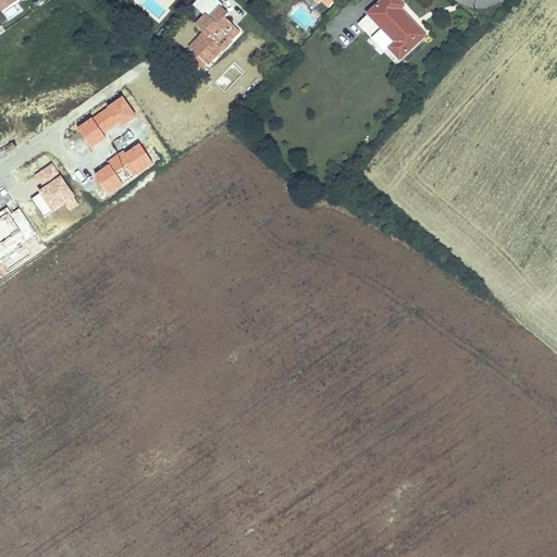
[(0,0),(0,2),(7,12),(24,0),(23,0),(0,0)]
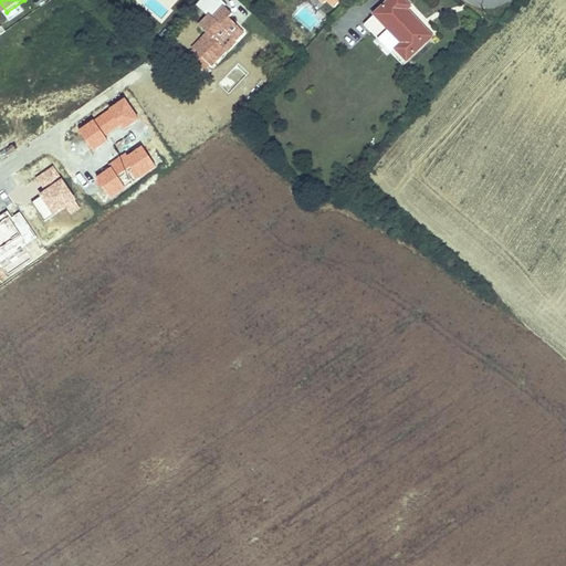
[(433,37),(425,28),(422,30),(420,27),(421,24),(408,10),(411,7),(404,0),(390,0),(375,16),(365,24),(392,53),(396,50),(407,61),(433,37)]
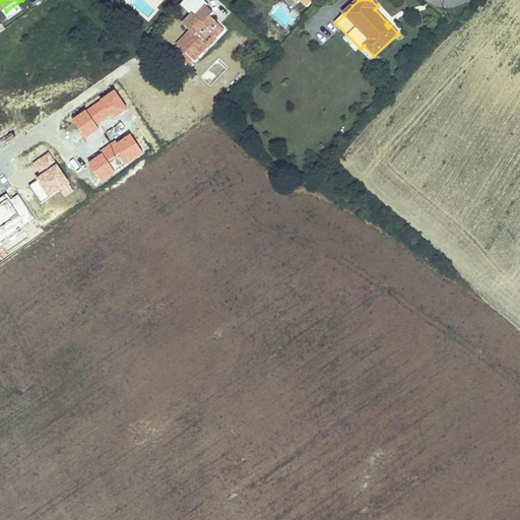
[(196,16),(206,6),(203,3),(193,13),(196,16)]
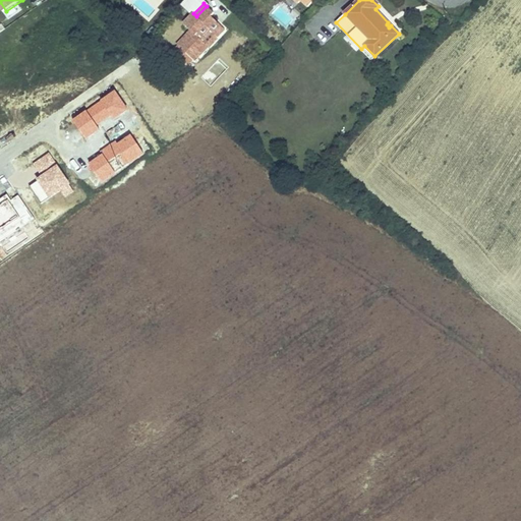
[(204,42),(212,33),(218,38),(225,30),(211,16),(214,13),(207,6),(196,16),(193,13),(184,24),(191,32),(177,45),(195,61),(209,47),(204,42)]
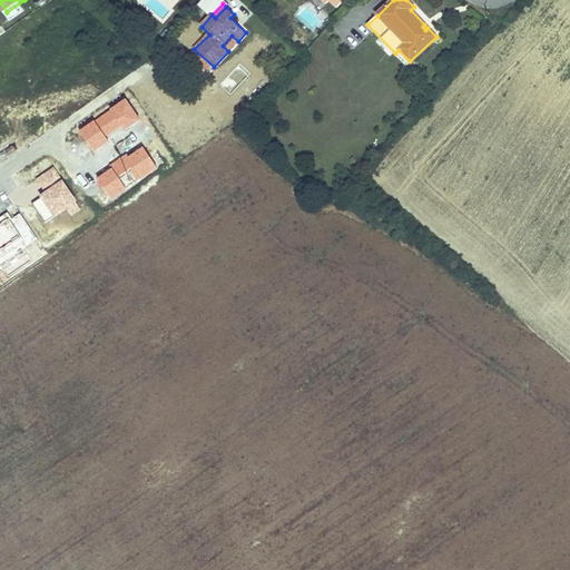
[(228,51),(238,41),(232,36),(223,46),(228,51)]
